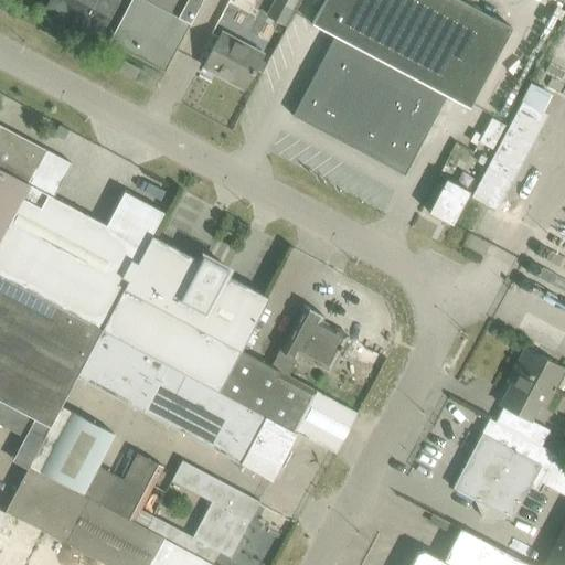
[(50,0),(46,8),(163,71),(200,0),(50,0)]
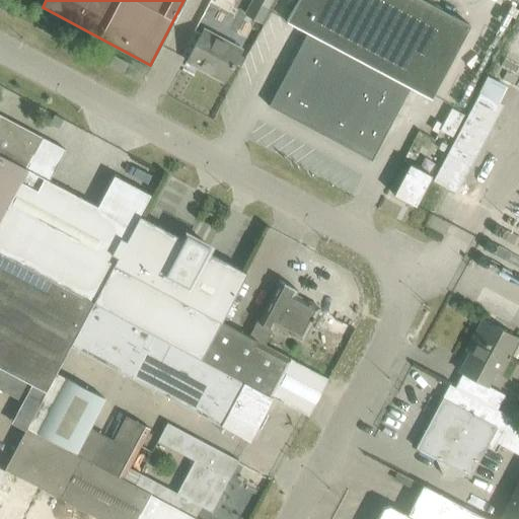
[(264,22),(272,0),(248,0),(244,14),(264,22)]
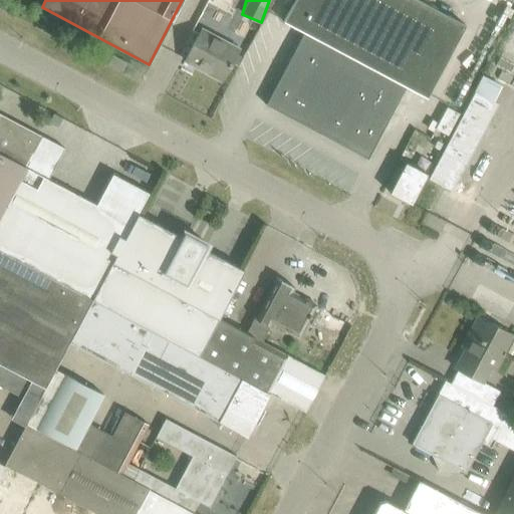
[(305,30),(266,104),(270,106),(272,101),(365,152),(363,156),(367,159),(408,83),(426,93),(463,23),(420,0),(292,0),(283,18),(305,30)]
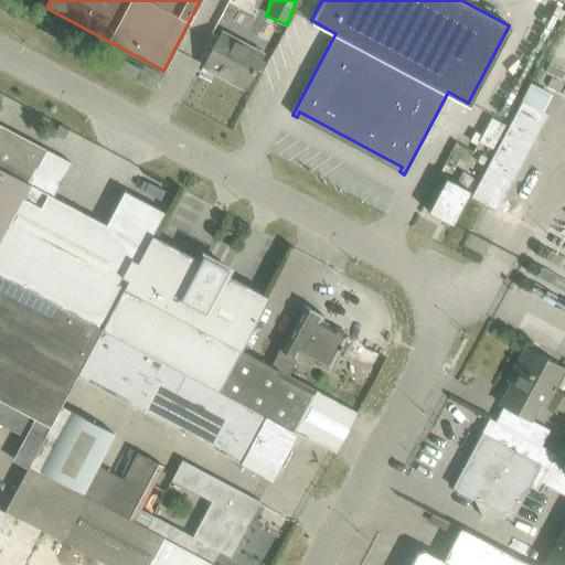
[(564,30),(536,83),(564,97),(564,30)]
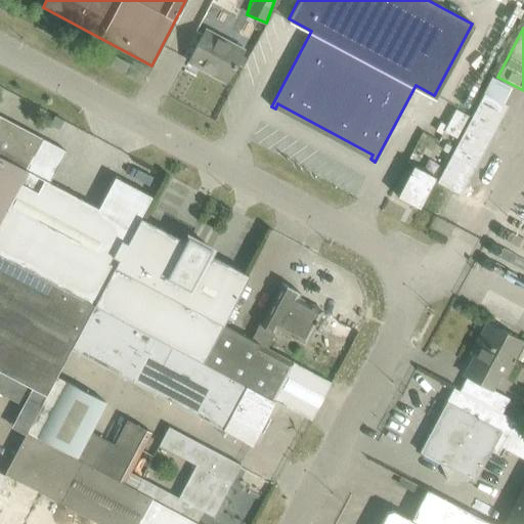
[(206,30),(188,61),(226,82),(244,50),(206,30)]
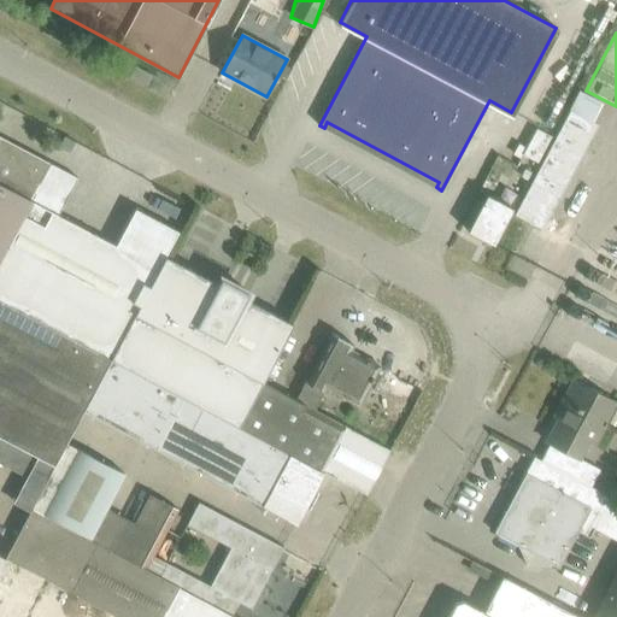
[(135,66),(129,77),(146,86),(152,75),(135,66)]
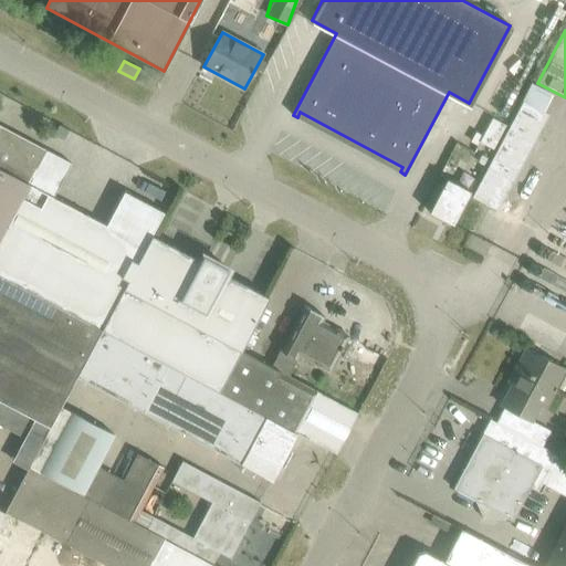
[(523,102),(473,197),(496,210),(547,114),(523,102)]
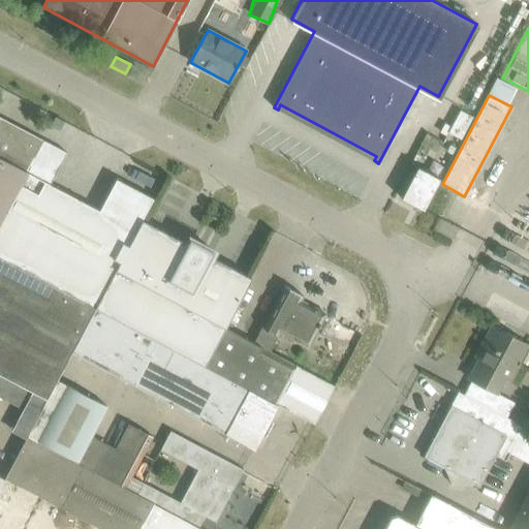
[(153,198),(116,179),(99,211),(27,172),(43,141),(0,117),(0,257),(78,299),(94,307),(94,308),(115,270),(142,220),(153,198)]
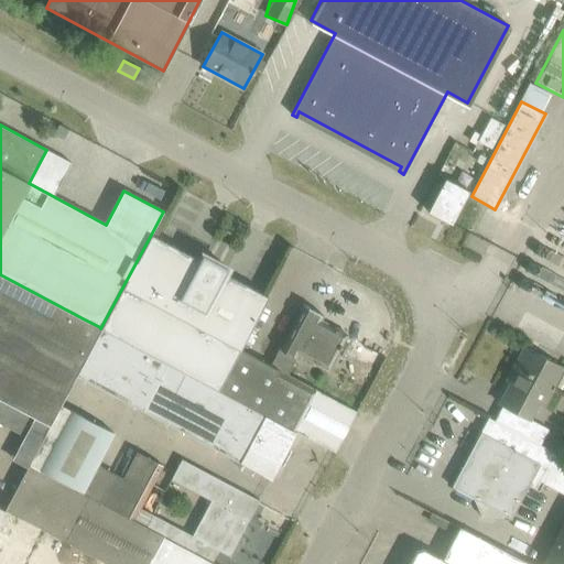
[(63,140),(68,130),(58,125),(53,134),(63,140)]
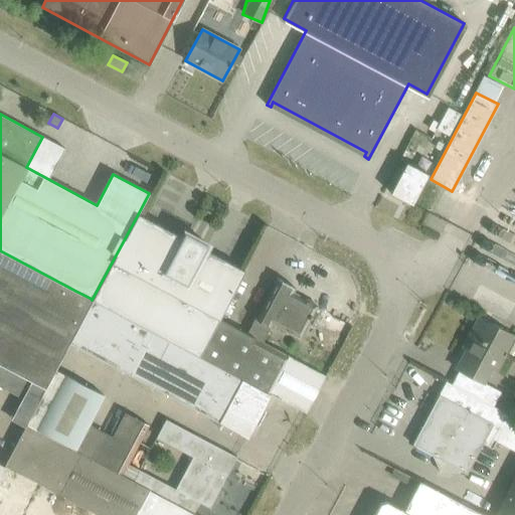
[(439,133),(434,143),(442,147),(447,138),(439,133)]
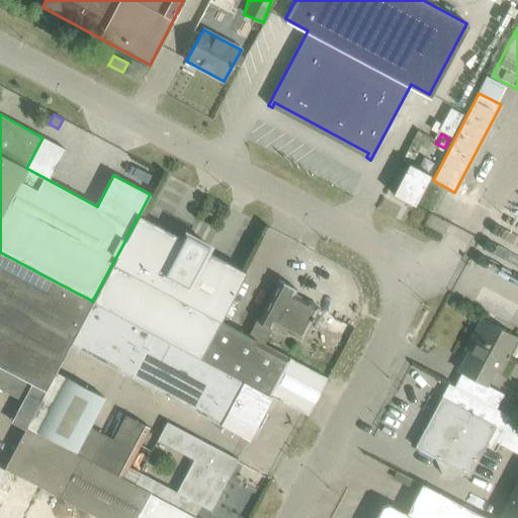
[(409,164),(393,194),(414,205),(430,175),(409,164)]
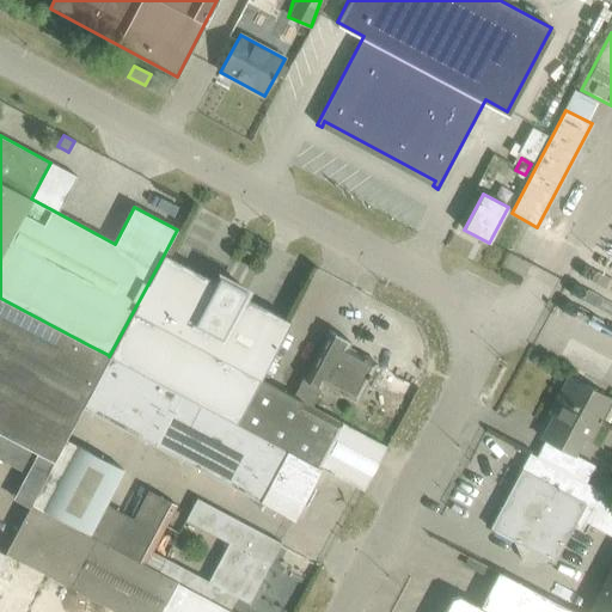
[(233,422),(274,346),(288,320),(244,297),(246,291),(219,276),(215,282),(164,255),(133,312),(109,356),(195,402),(233,422)]
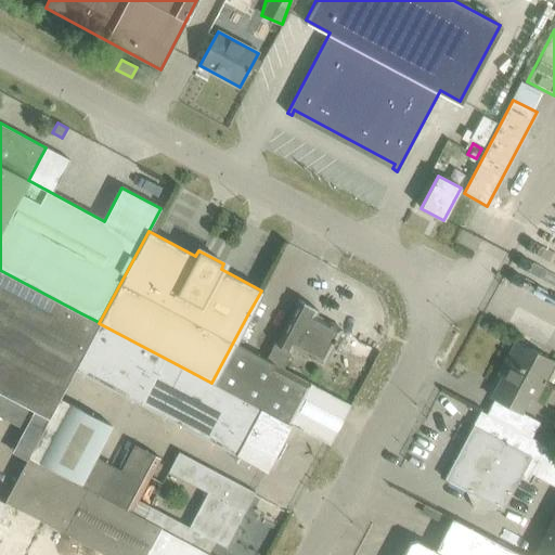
[(99,322),(81,313),(0,270),(0,383),(11,389),(7,397),(48,418),(60,398),(74,369),(99,322)]
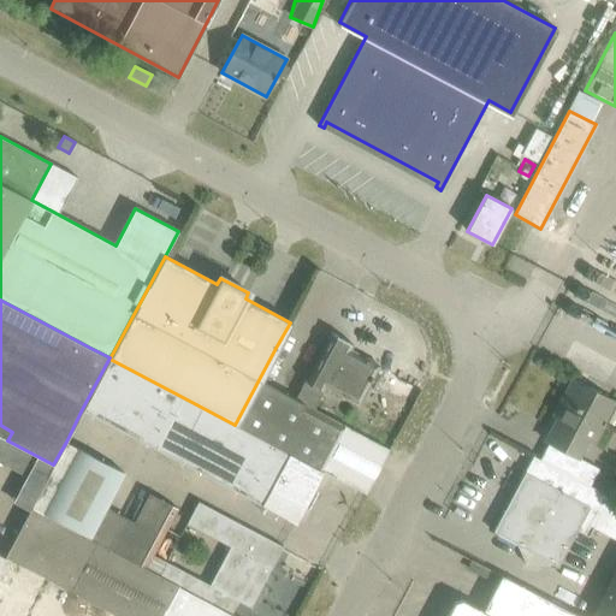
[(262,381),(279,348),(292,324),(290,323),(276,348),(235,425),(323,472),(365,493),(388,450),(345,428),(347,427),(313,410),(323,392),(303,381),(295,400),(262,381)]
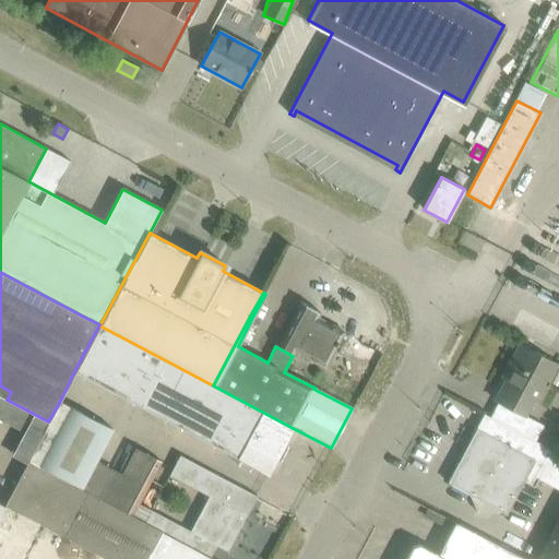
[(318,318),(320,316),(321,313),(300,302),(300,304),(301,304),(278,346),(277,346),(276,346),(275,346),(293,356),(296,351),(325,367),(344,332),(318,318)]
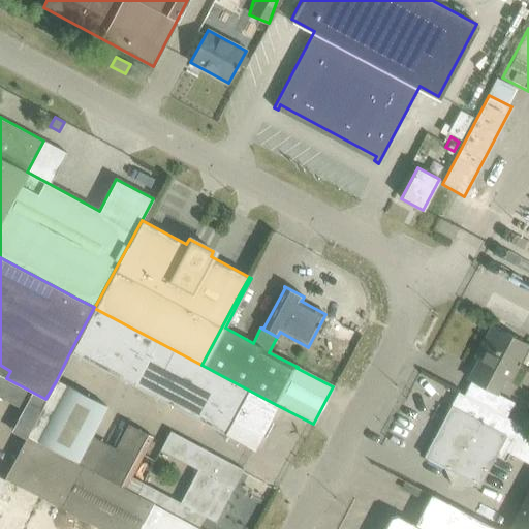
[(70,351),(146,391),(168,347),(94,308),(94,307),(70,351)]
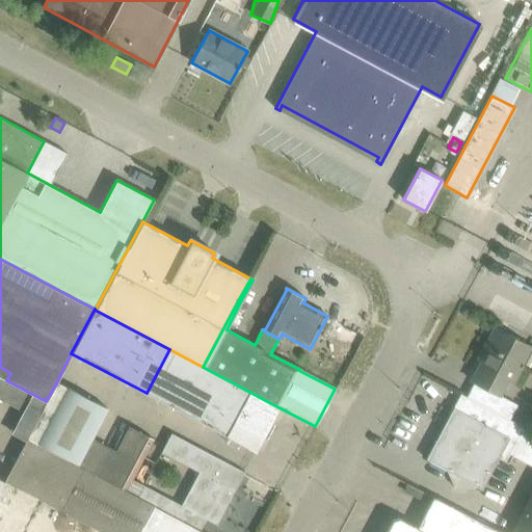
[(474,382),(466,397),(490,409),(509,420),(517,405),(499,395),(506,382),(526,345),(526,344),(495,327),(482,351),(485,352),(471,380),(474,382)]
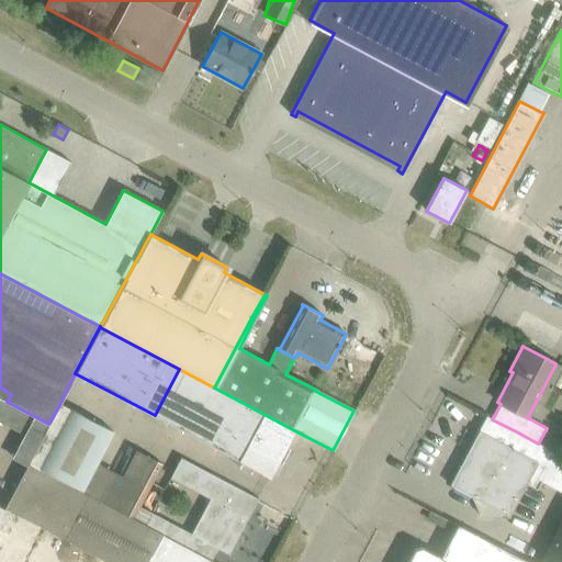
[(294,430),(214,388),(179,369),(155,415),(270,476),(294,430)]
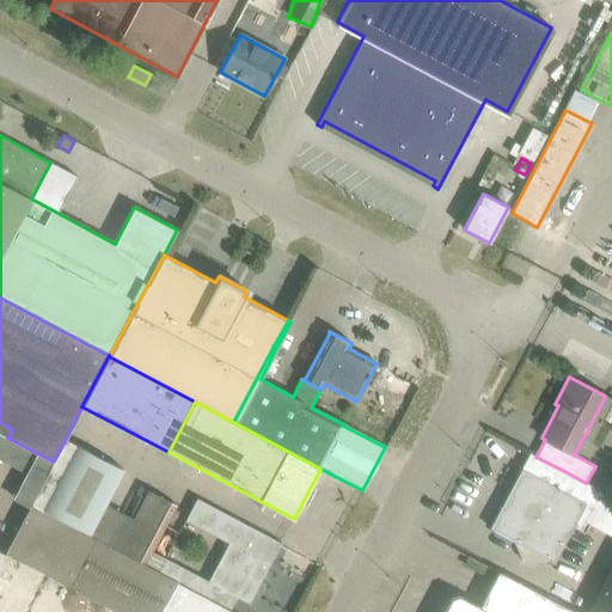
[(53,461),(30,505),(42,510),(77,445),(66,439),(53,461)]
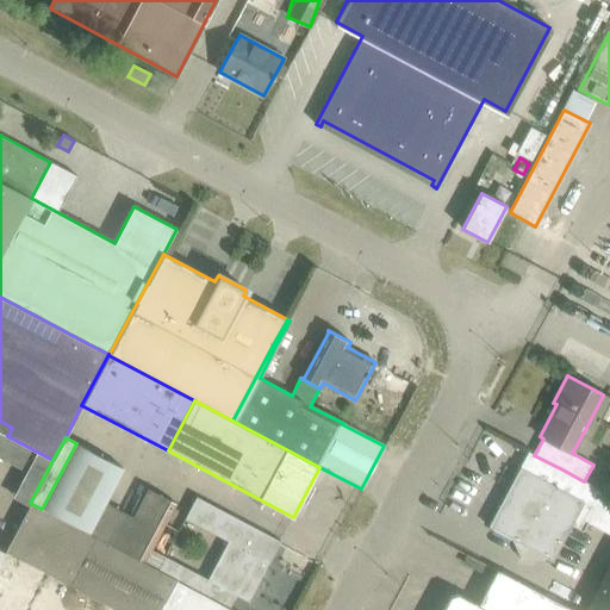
[(123,468),(76,443),(42,509),(88,534),(105,502),(123,468)]
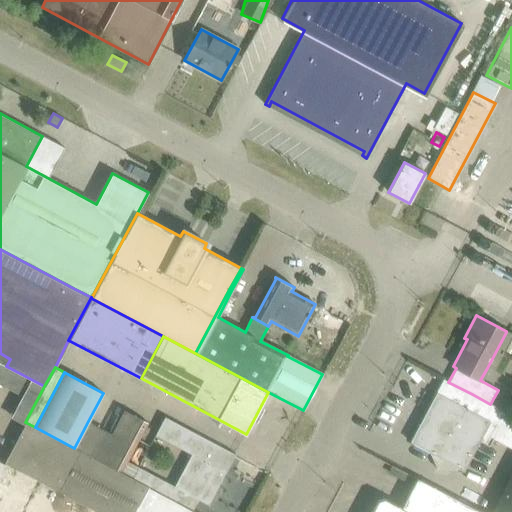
[(443,379),(409,442),(429,452),(438,457),(437,470),(453,471),(456,466),(464,470),(480,440),(489,445),(492,439),(506,412),(490,404),(472,394),(448,382),(443,379)]
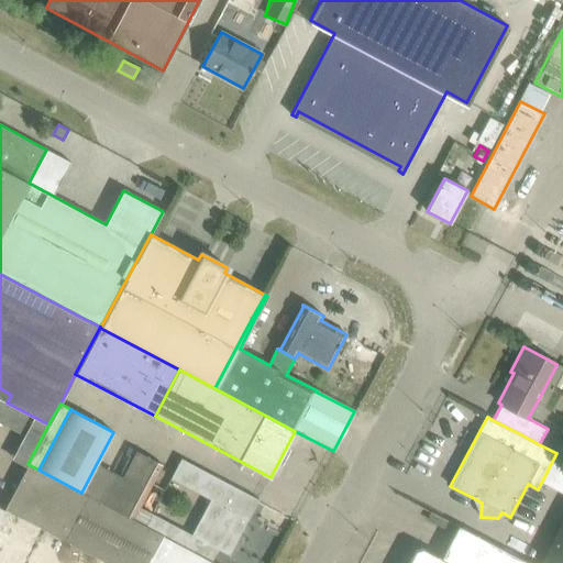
[(81,493),(133,519),(162,464),(136,451),(122,477),(97,463),(81,493)]
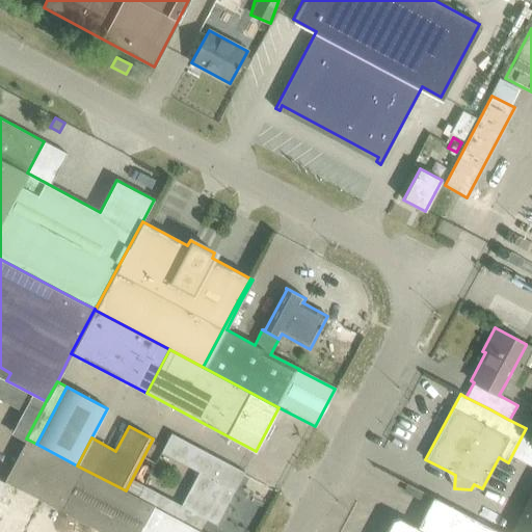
[(531,467),(531,491),(510,531),(531,531),(531,431),(526,428),(511,456),(531,467)]
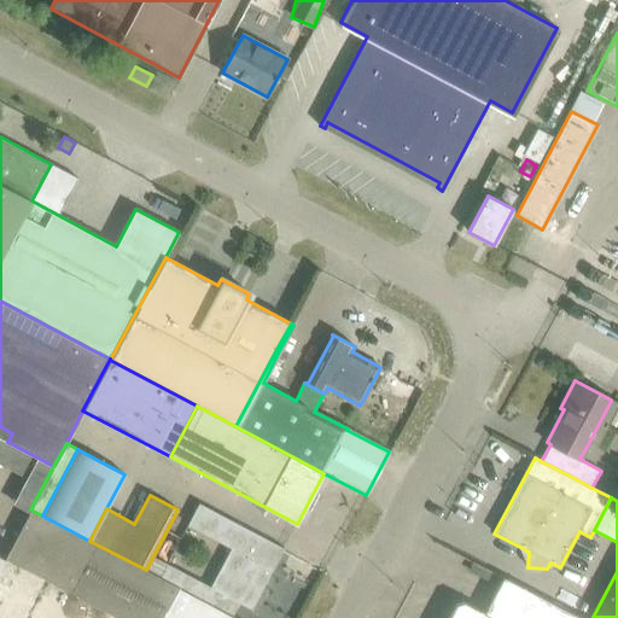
[(251,610),(274,566),(284,548),(199,503),(187,525),(231,548),(210,587),(251,610)]
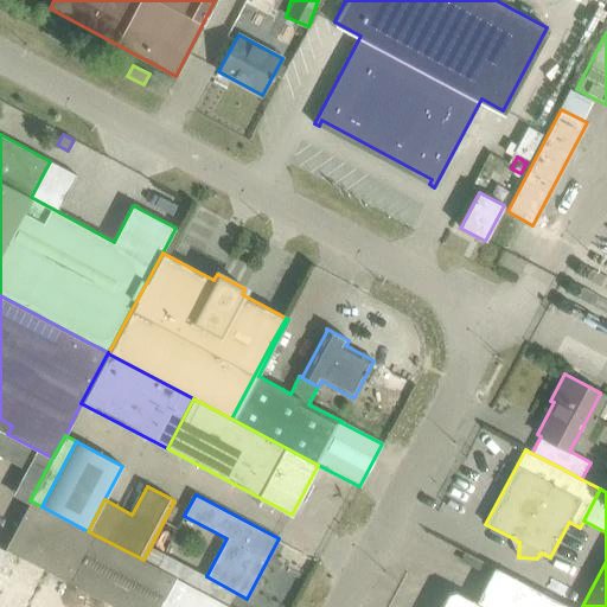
[(30,500),(5,548),(116,606),(231,606),(144,560),(88,531),(42,506),(30,500)]
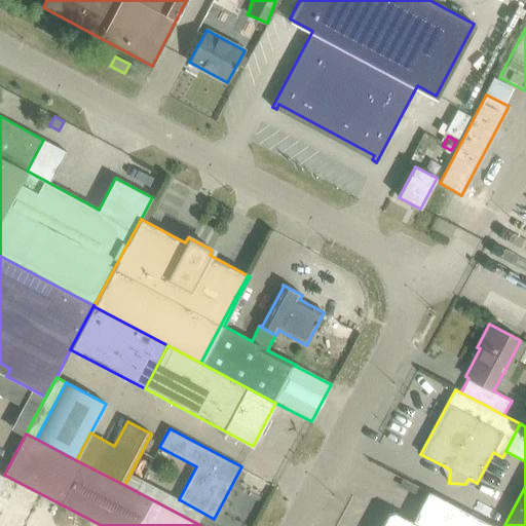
[(0,491),(0,525),(24,525),(33,510),(25,505),(0,491)]
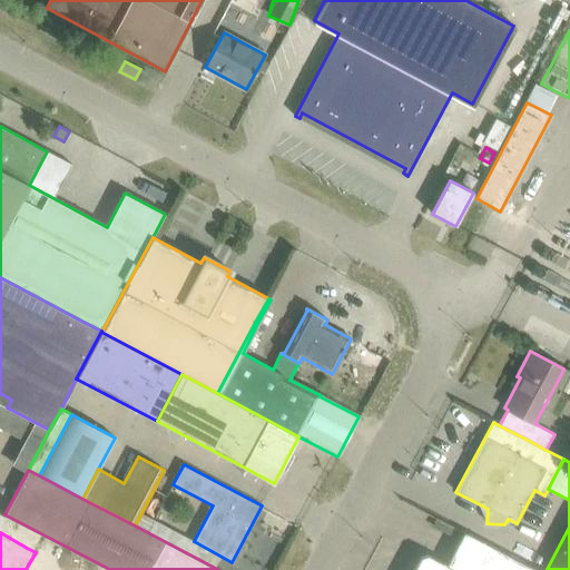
[(533,569),(464,533),(446,566),(428,556),(421,558),(413,569),(533,569)]
